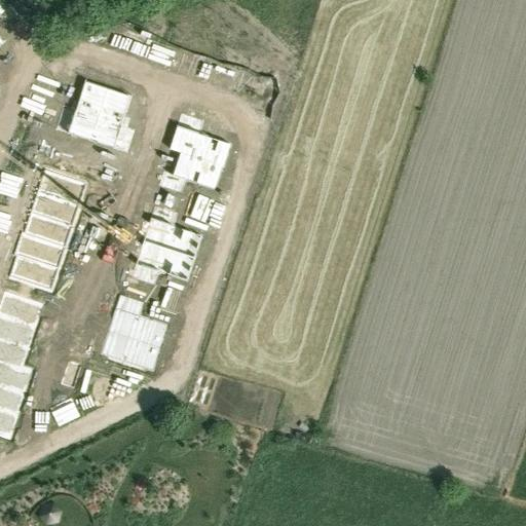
[(63,107),(54,130),(68,135),(71,125),(94,133),(108,89),(84,82),(74,111),(63,107)]
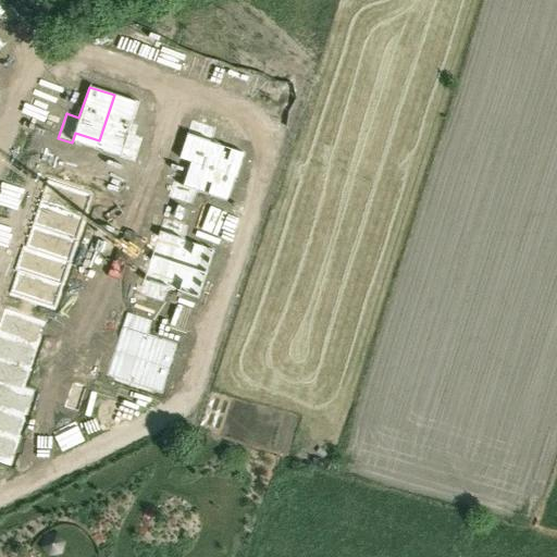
[(114,95),(99,140),(122,148),(119,159),(134,163),(141,138),(128,134),(138,103),(114,95)]
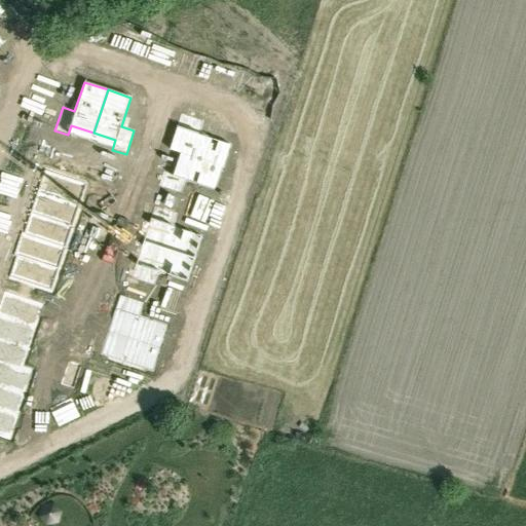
[(180,114),(176,127),(185,130),(178,153),(179,153),(222,167),(223,167),(231,145),(199,135),(203,121),(180,114)]
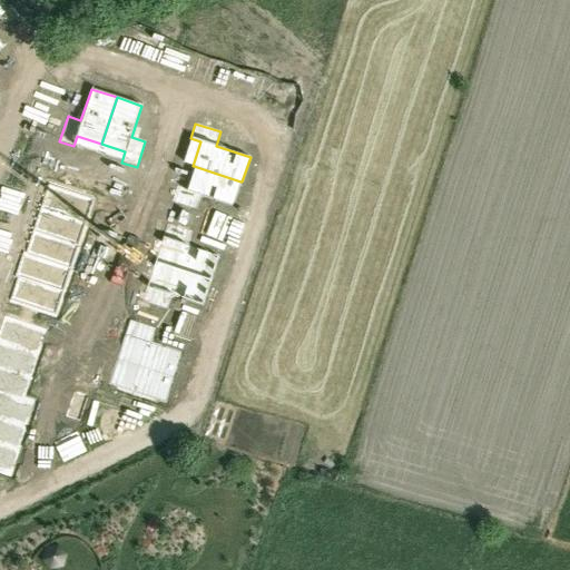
[(176,187),(170,202),(196,210),(200,196),(233,207),(241,182),(194,166),(186,190),(176,187)]
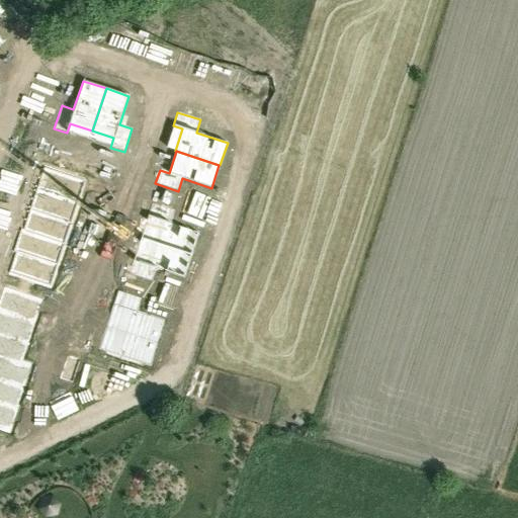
[(44,168),(36,190),(73,201),(80,180),(44,168)]
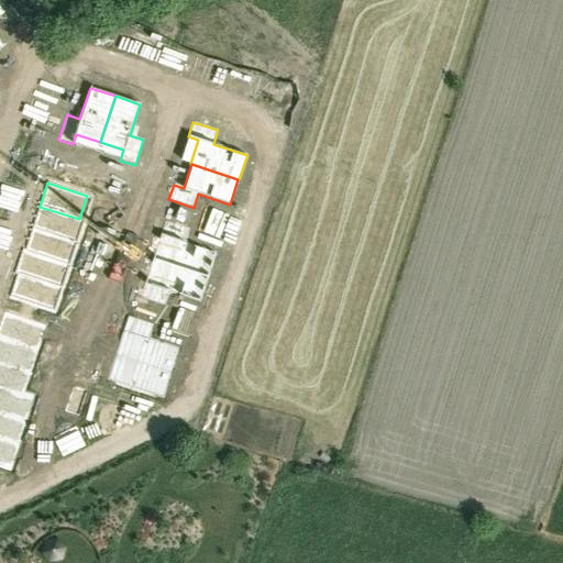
[(40,207),(32,229),(73,242),(79,219),(40,207)]
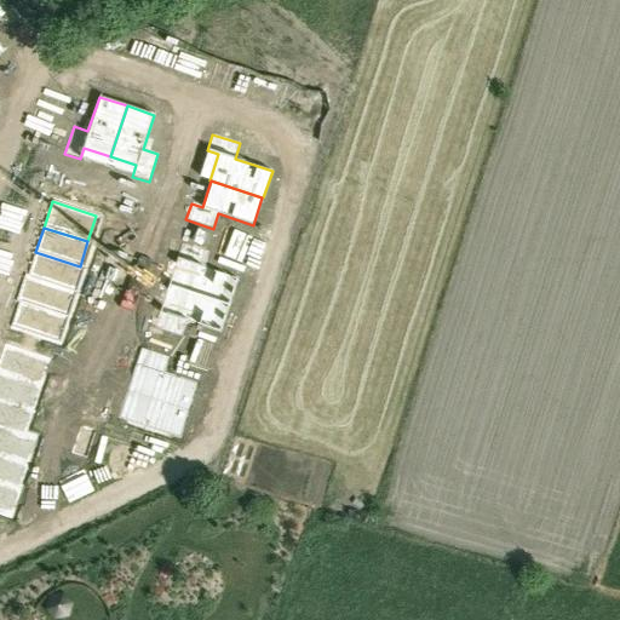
[(130,240),(125,254),(135,257),(139,242),(130,240)]
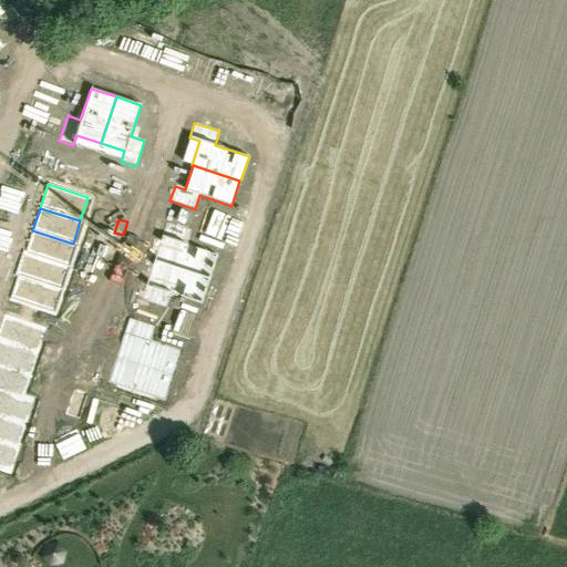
[(165,223),(161,237),(171,240),(163,265),(209,280),(218,255),(186,245),(191,230),(165,223)]
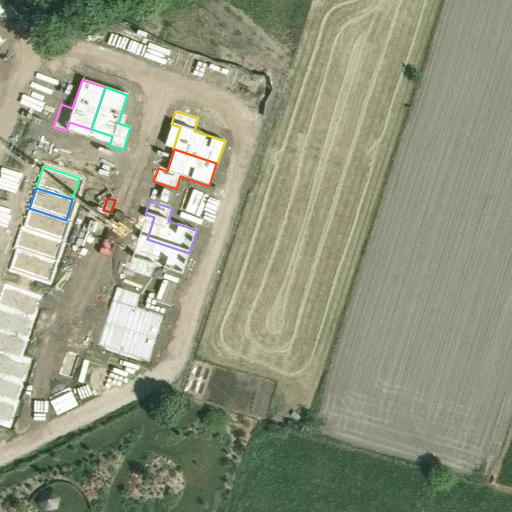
[(29,208),(22,229),(59,241),(66,220),(29,208)]
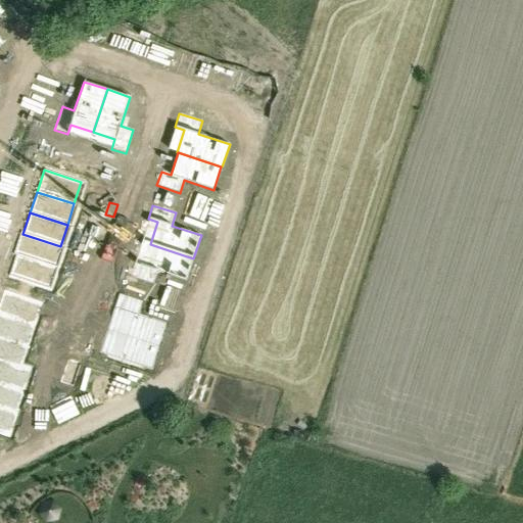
[(105,215),(101,227),(110,229),(113,217),(105,215)]
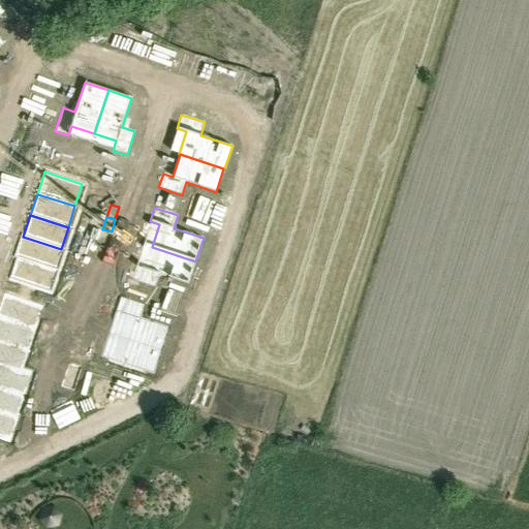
[(21,236),(13,256),(17,257),(54,270),(61,249),(23,237),(21,236)]
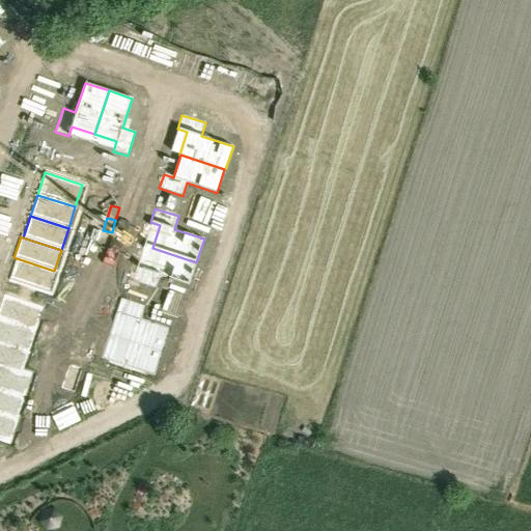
[(94,236),(90,249),(99,252),(103,240),(94,236)]
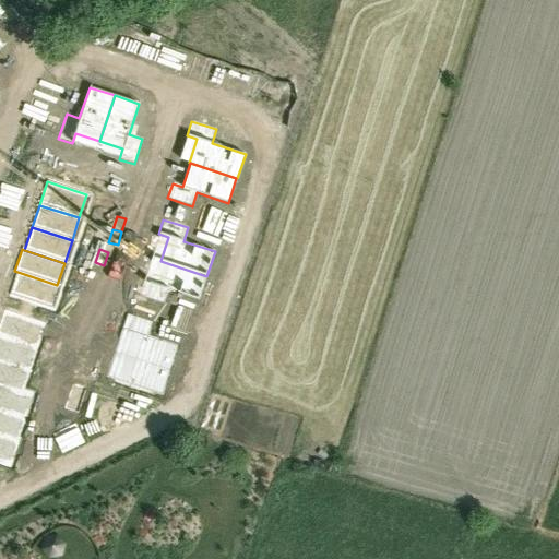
[(143,281),(138,296),(163,304),(167,290),(199,300),(206,276),(161,261),(153,284),(143,281)]
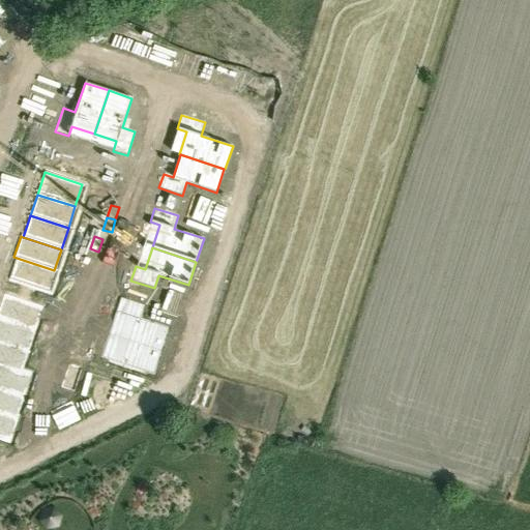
[(17,258),(9,281),(47,293),(54,270),(17,258)]
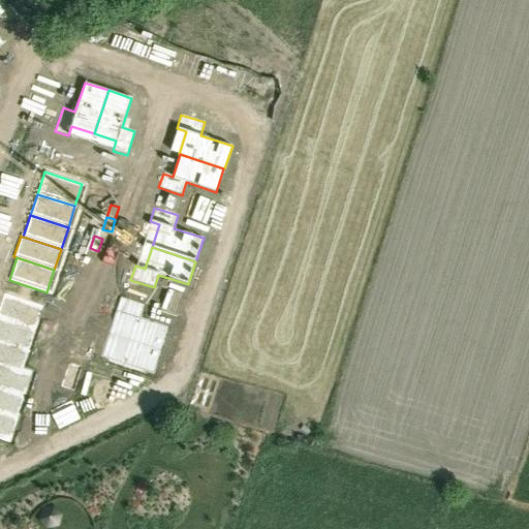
[(84,266),(80,278),(89,281),(92,269),(84,266)]
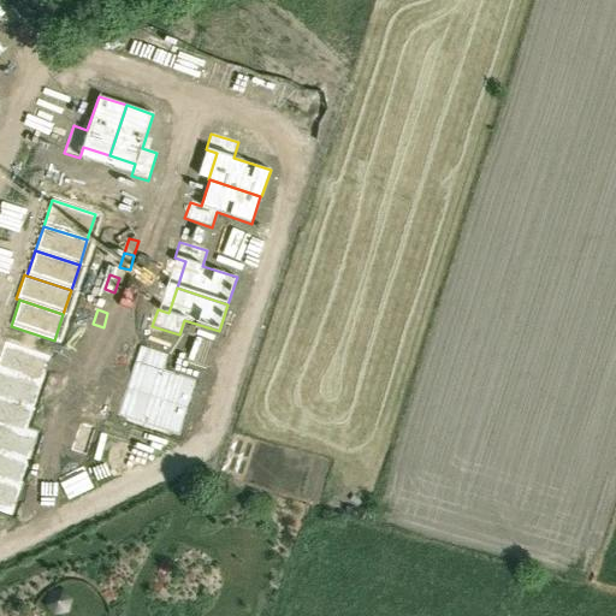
[(93,324),(88,338),(99,342),(104,327),(93,324)]
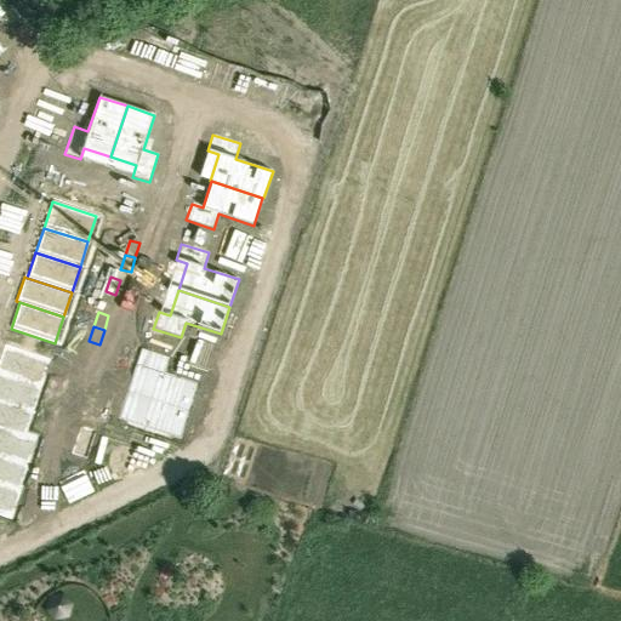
[(5,347),(0,359),(0,372),(40,387),(49,362),(5,347)]
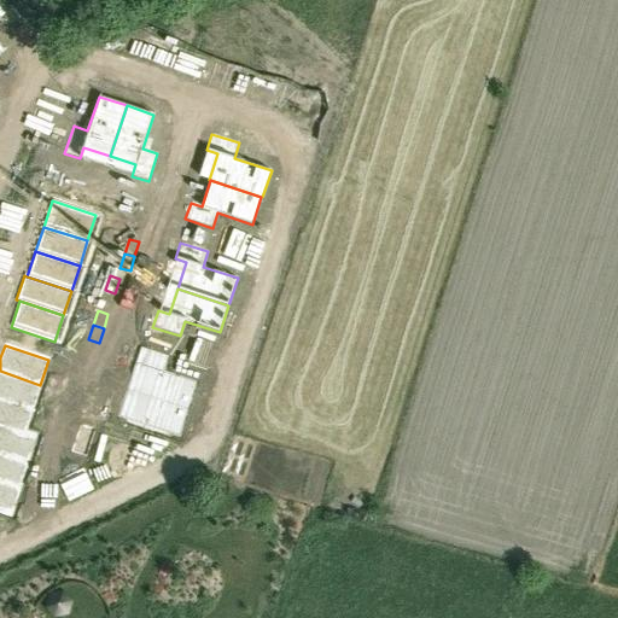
[(140,348),(134,363),(145,367),(136,394),(188,410),(197,383),(162,372),(167,357),(140,348)]
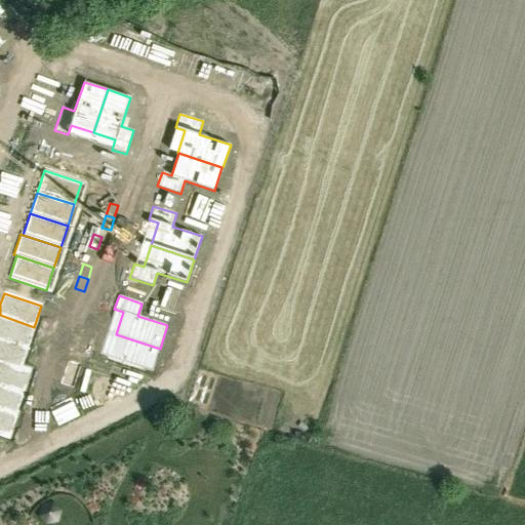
[(0,340),(27,350),(34,327),(0,315),(0,340)]
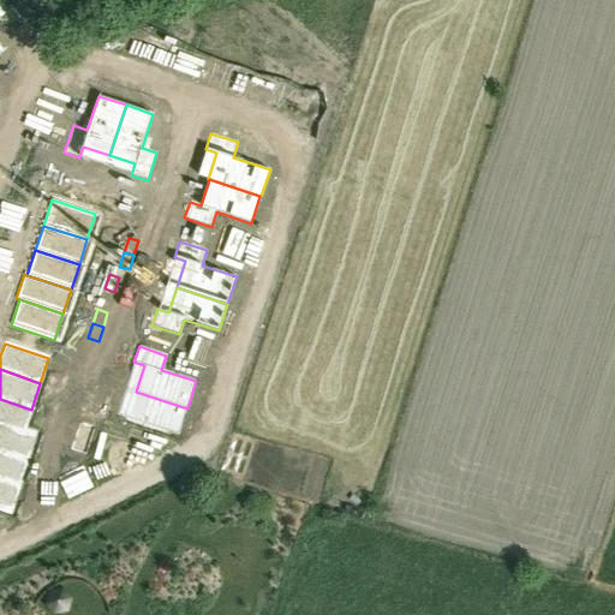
[(75,380),(70,394),(79,396),(84,382),(75,380)]
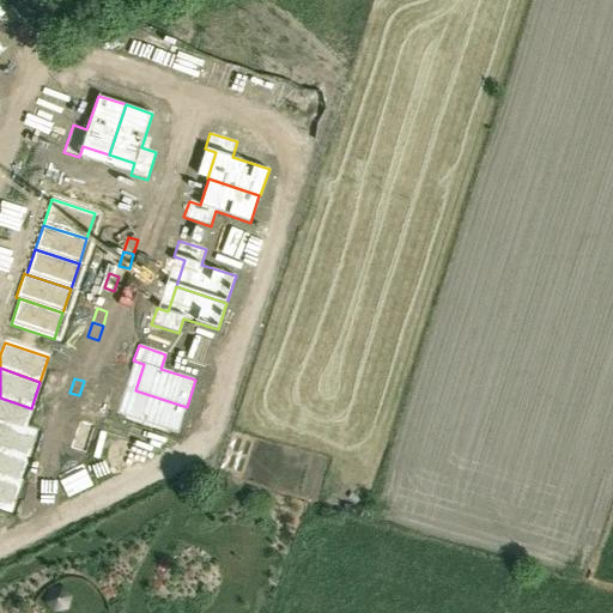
[(135,390),(127,418),(177,434),(187,407),(135,390)]
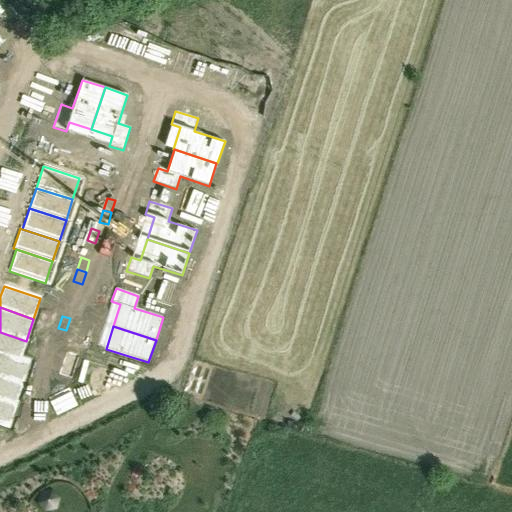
[(58,328),(54,340),(63,342),(66,330),(58,328)]
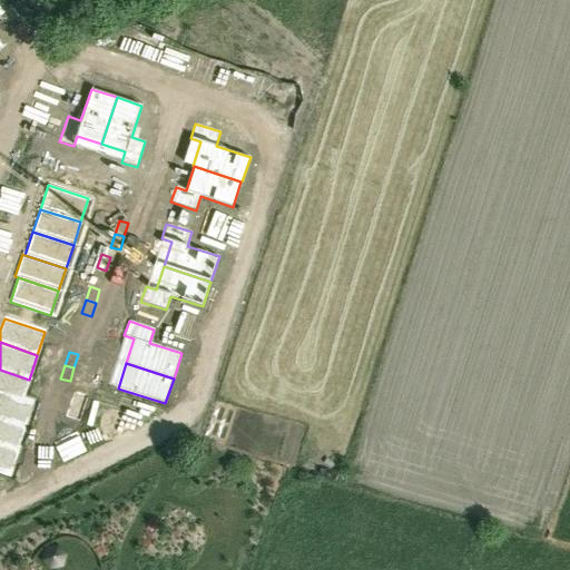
[(0,370),(0,393),(22,401),(29,380),(0,370)]
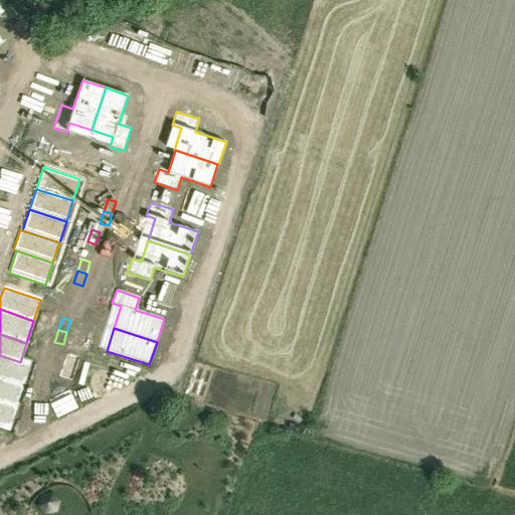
[(0,355),(0,378),(13,383),(20,362),(0,355)]
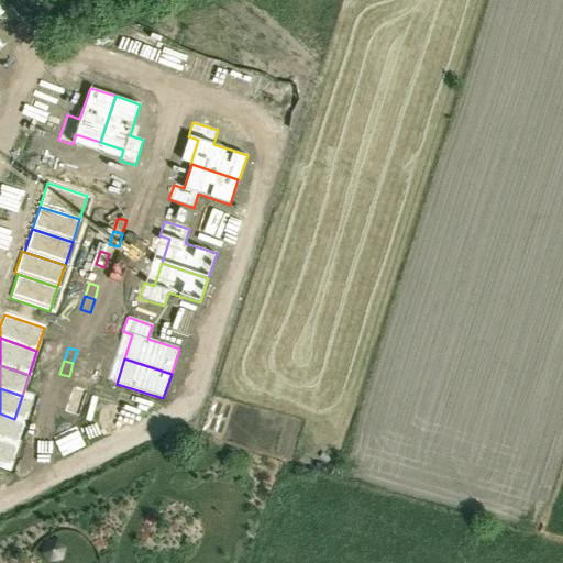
[(54,393),(50,406),(58,408),(63,395),(54,393)]
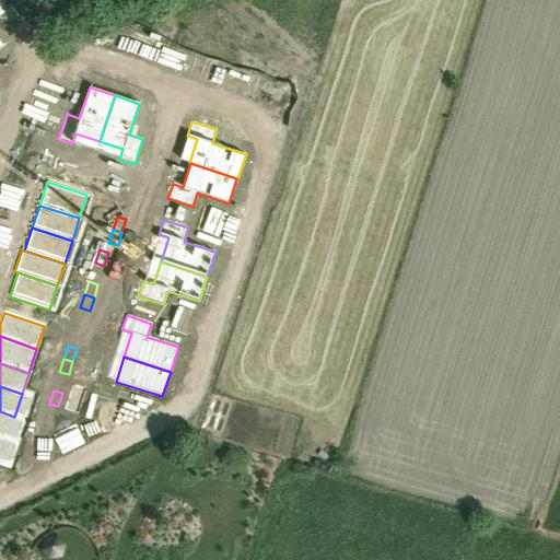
[(49,404),(45,417),(54,419),(58,406),(49,404)]
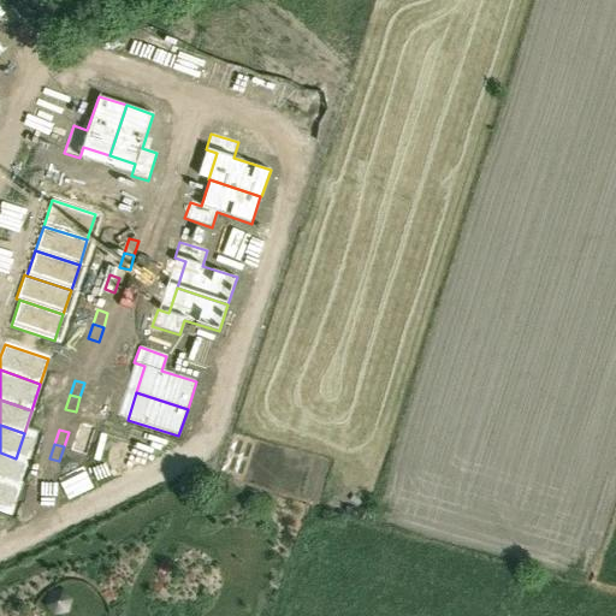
[(262,471),(264,452),(238,450),(237,468),(262,471)]
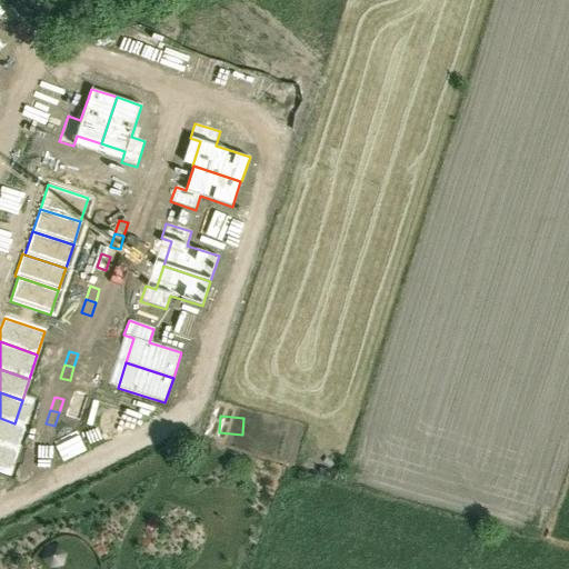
[(0,418),(0,442),(7,446),(15,423),(0,418)]
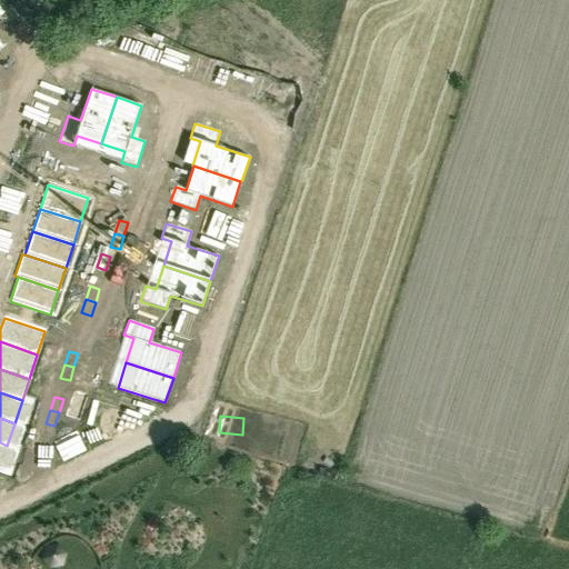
[(0,469),(1,470),(9,446),(7,446),(0,442),(0,469)]
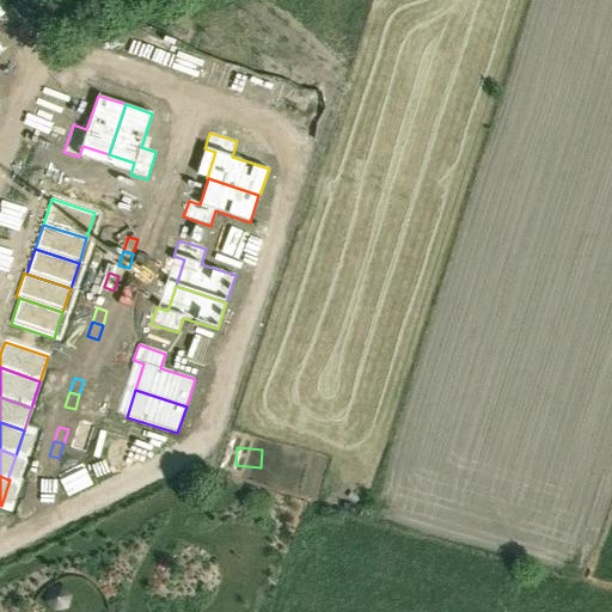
[(49,478),(44,493),(54,495),(59,481),(49,478)]
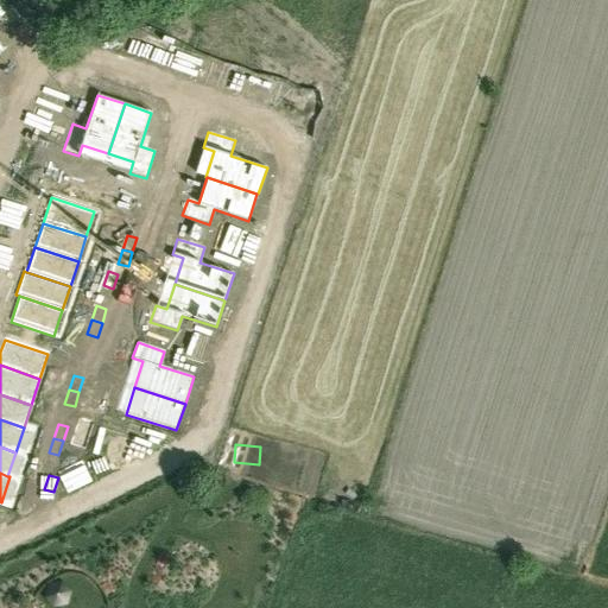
[(44,489),(39,504),(49,506),(54,492),(44,489)]
